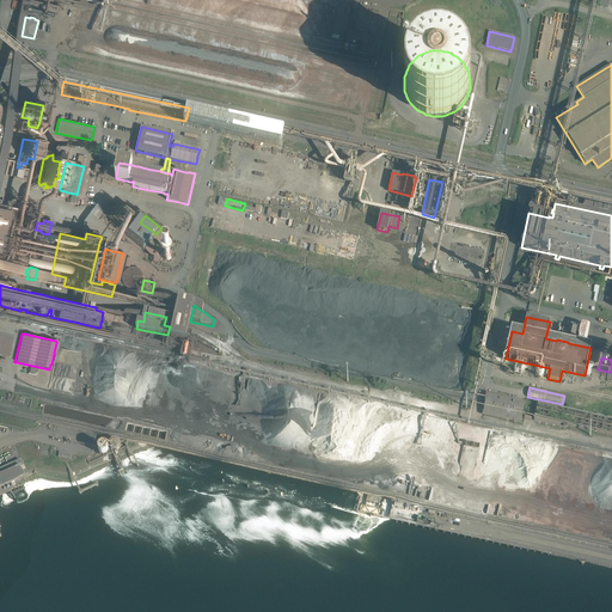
[(525,402),(488,393),(483,414),(520,422),(525,402)]
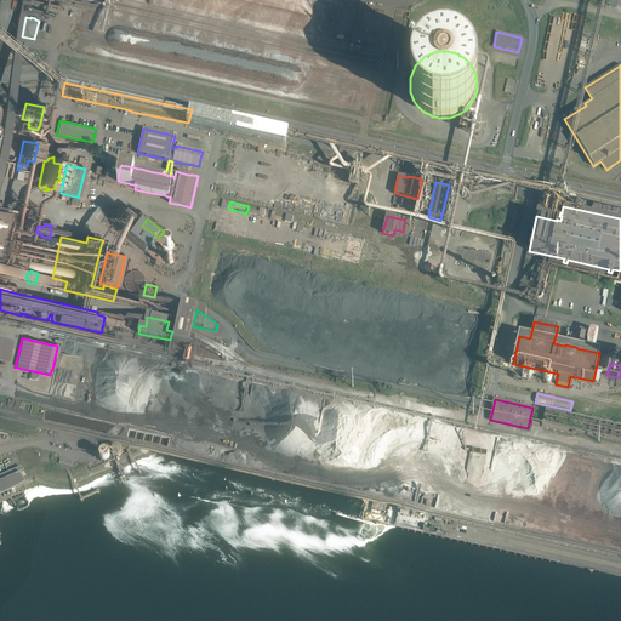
[(120,446),(112,449),(114,457),(123,455),(120,446)]
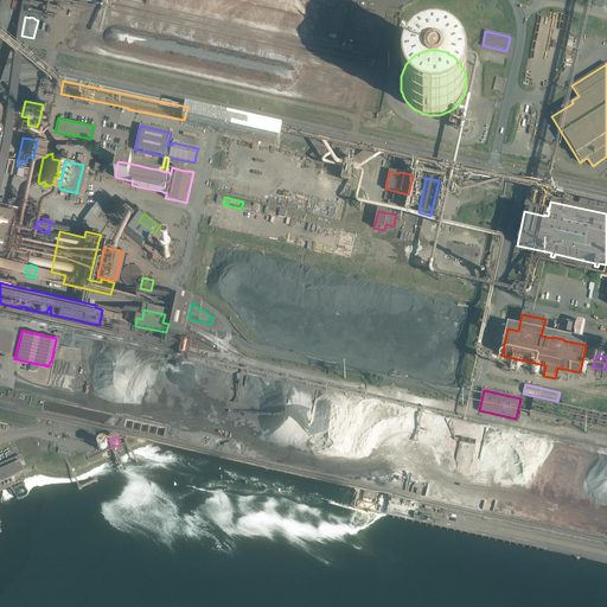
[(20,455),(0,464),(0,483),(27,472),(20,455)]
